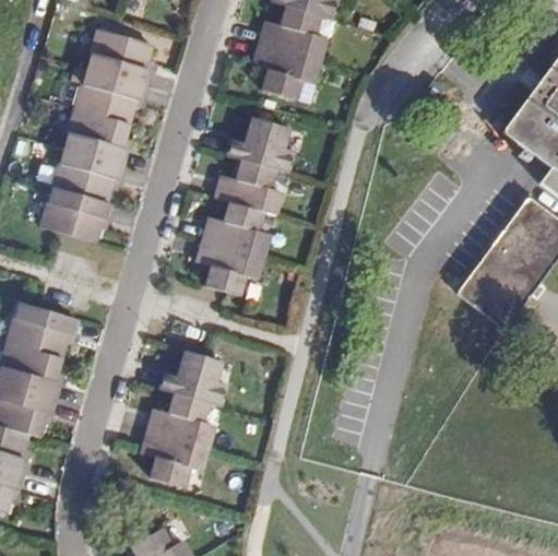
[(287,6),(321,15),(333,20),(337,0),(272,0),(272,1),(287,6)]
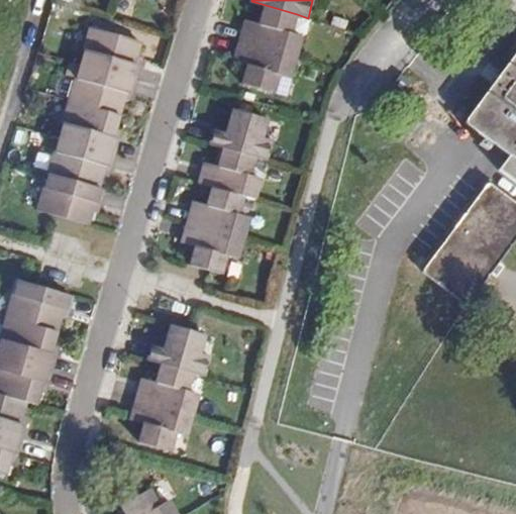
[(292,32),(297,14),(266,5),(261,23),(267,25),(265,31),(244,25),(240,40),(297,57),(303,35),(292,32)]
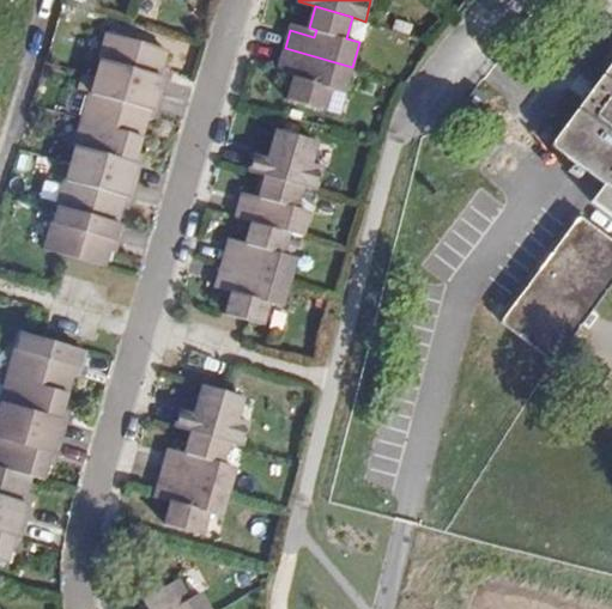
[(309,28),(292,23),(290,30),(314,37),(316,30),(309,28)]
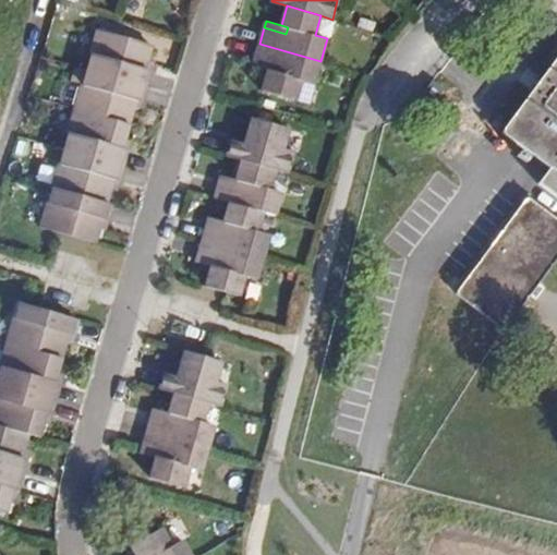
[(92,51),(87,68),(146,84),(150,70),(142,67),(144,59),(147,60),(153,43),(96,26),(89,50),(92,51)]
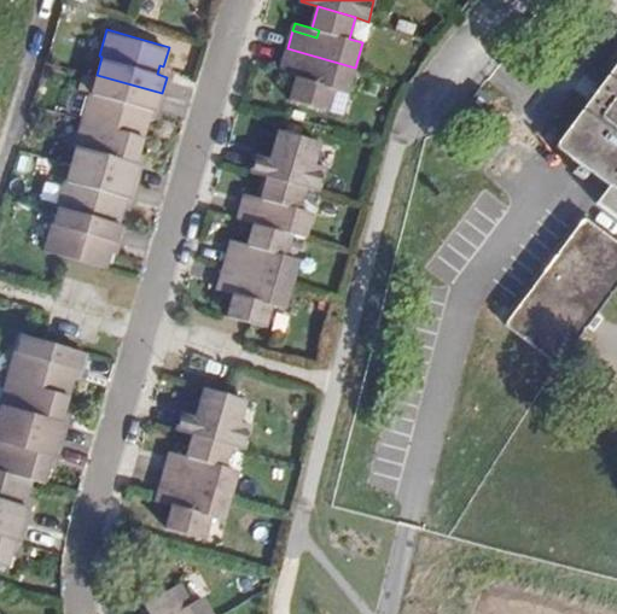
[(348,93),(355,68),(287,48),(283,65),(306,72),(303,80),(297,77),(290,99),(327,110),(335,88),(348,93)]
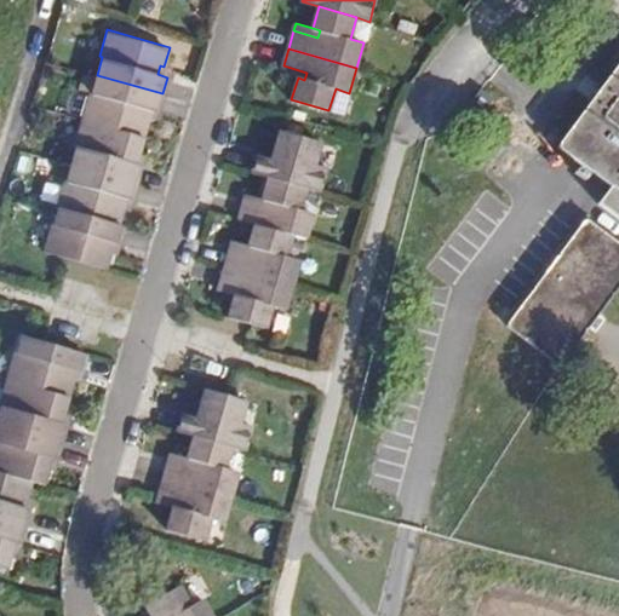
[(618,61),(557,144),(612,185),(600,201),(618,216),(618,61)]
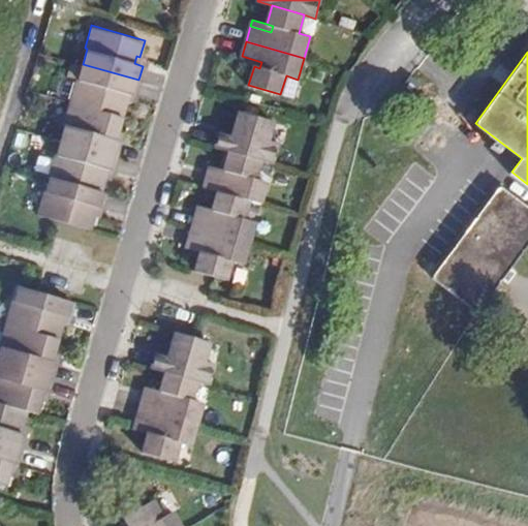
[(140,57),(136,56),(134,63),(143,66),(145,58),(140,57)]
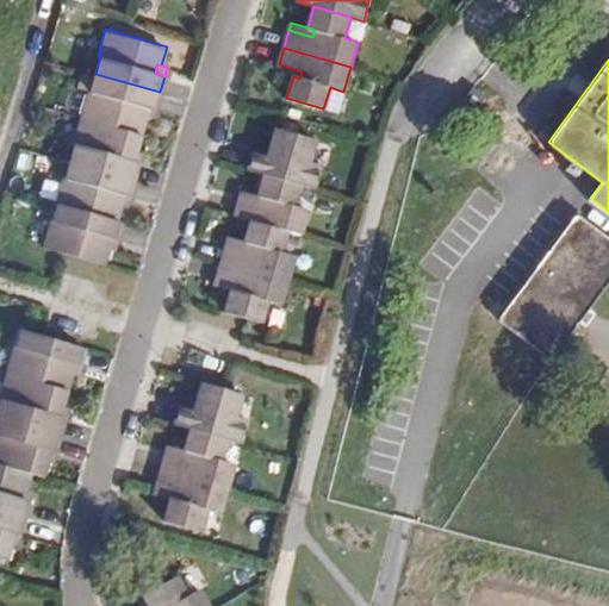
[(302,72),(279,64),(277,72),(293,76),(299,79),(302,72)]
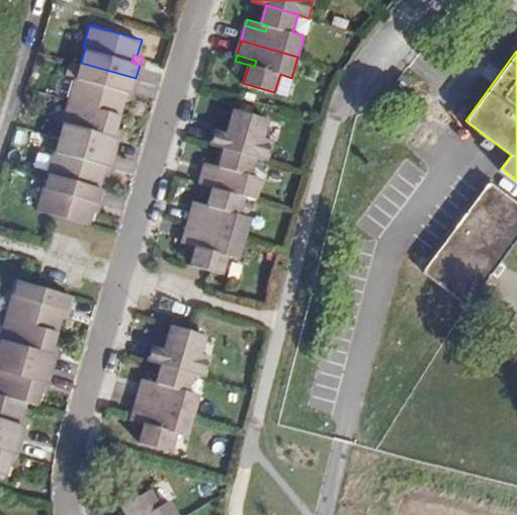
[(68,99),(119,113),(124,99),(121,98),(123,91),(132,93),(136,78),(81,63),(77,77),(75,76),(68,99)]
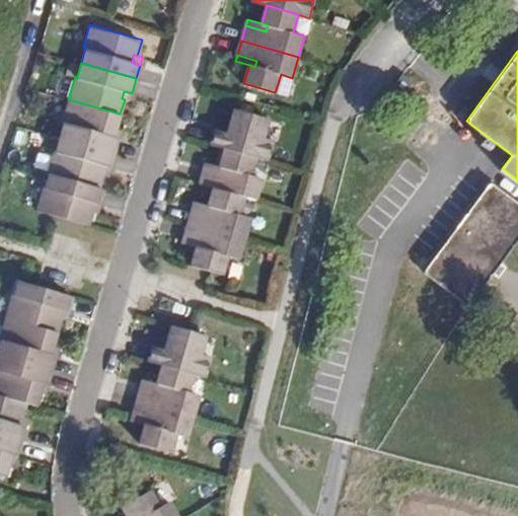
[(414,81),(403,73),(392,86),(402,94),(414,81)]
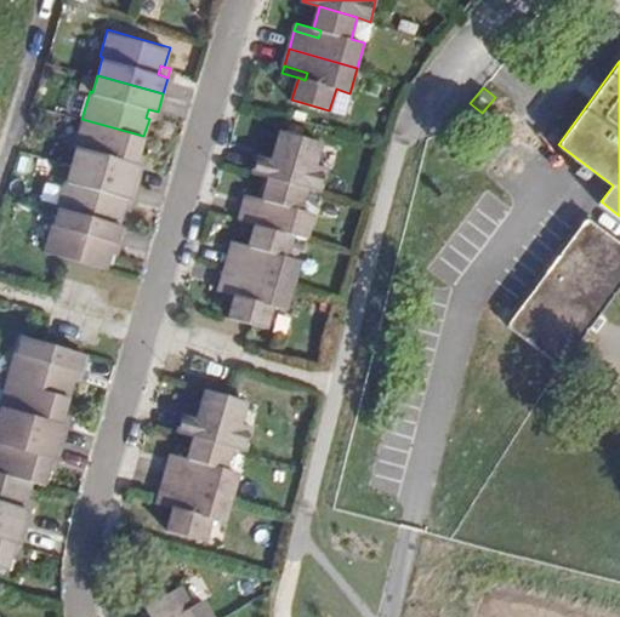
[(158,112),(148,109),(146,118),(149,119),(155,120),(158,112)]
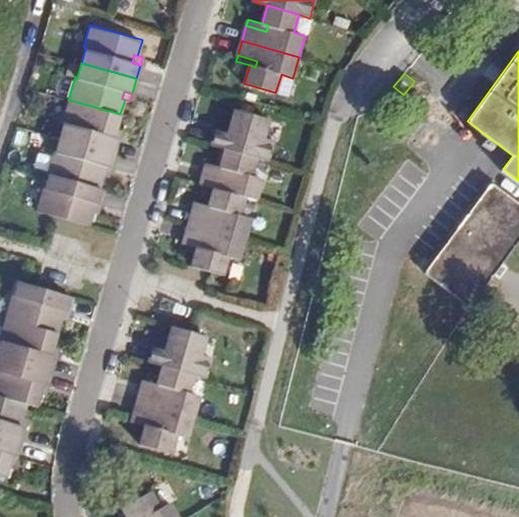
[(120,114),(68,100),(62,122),(64,122),(60,137),(115,152),(119,138),(111,136),(113,128),(116,129),(120,114)]
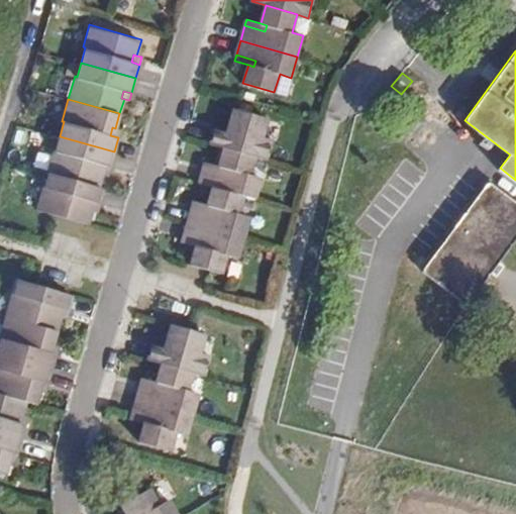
[(224,147),(255,157),(267,160),(273,138),(264,135),(269,117),(234,108),(229,126),(234,128),(233,133),(227,132),(215,128),(210,143),(224,147)]
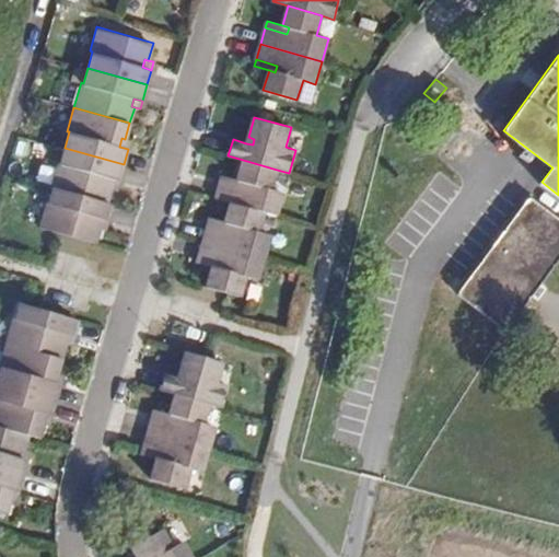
[(125,139),(121,138),(119,147),(128,149),(130,141),(125,139)]
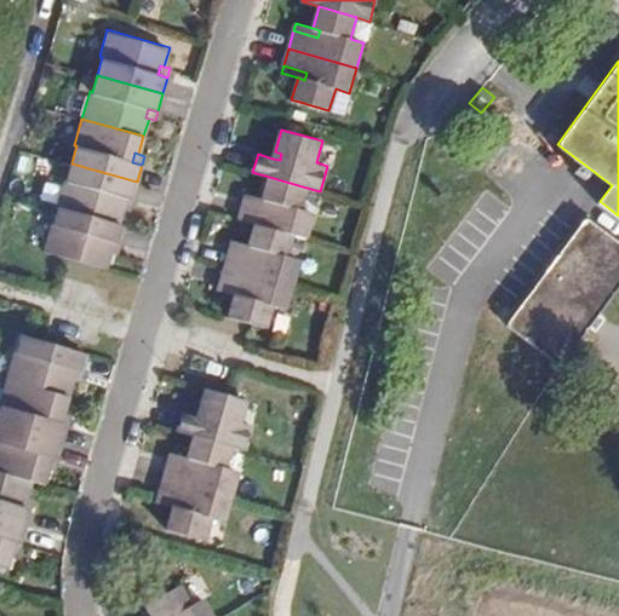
[(56,205),(58,206),(118,224),(124,207),(119,206),(122,196),(132,200),(137,182),(72,163),(67,180),(63,180),(56,205)]
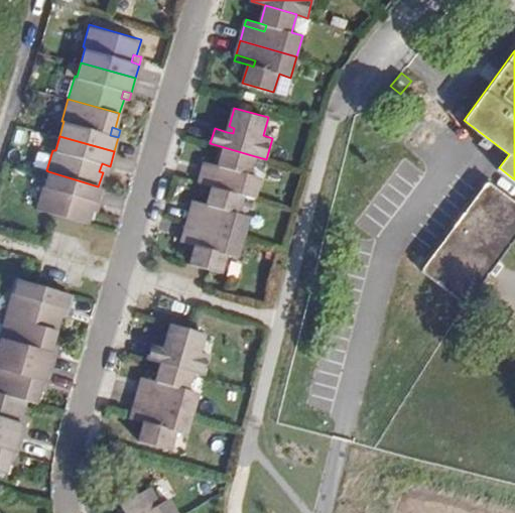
[(255,156),(224,147),(219,165),(225,166),(223,173),(203,167),(199,181),(213,185),(244,195),(255,199),(261,177),(250,174),(255,156)]
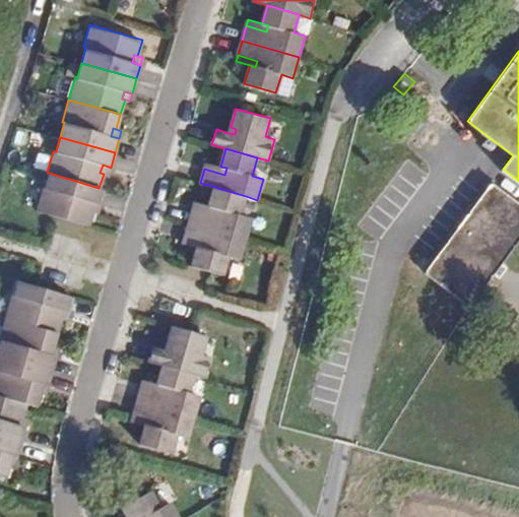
[(220,167),(206,163),(204,169),(224,175),(226,168),(220,167)]
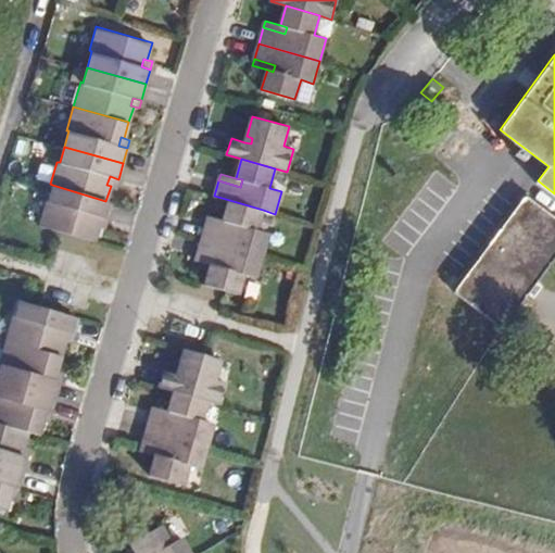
[(118,179),(110,176),(106,185),(111,186),(116,187),(118,179)]
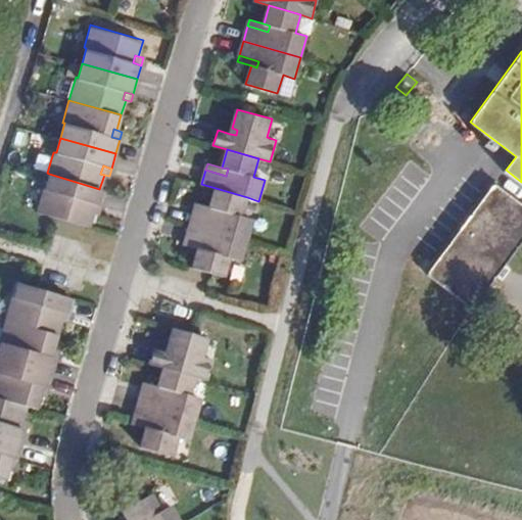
[(99,189),(49,174),(45,189),(43,188),(36,210),(89,226),(93,210),(90,209),(92,202),(100,204),(105,190),(99,189)]
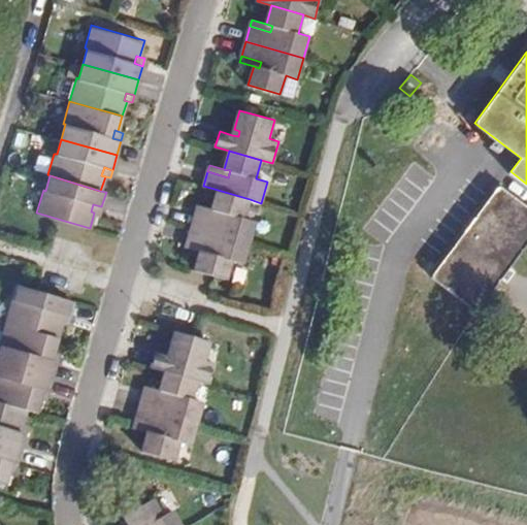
[(526,203),(499,184),(431,275),(479,310),(526,243),(526,203)]
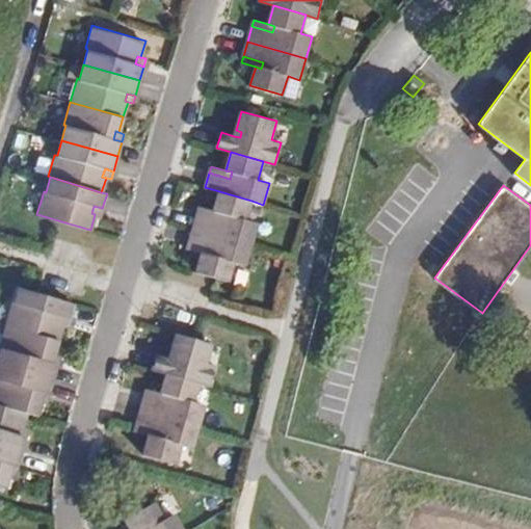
[(251,201),(219,191),(214,210),(220,212),(218,218),(197,212),(193,228),(251,244),(258,222),(246,219),(251,201)]
